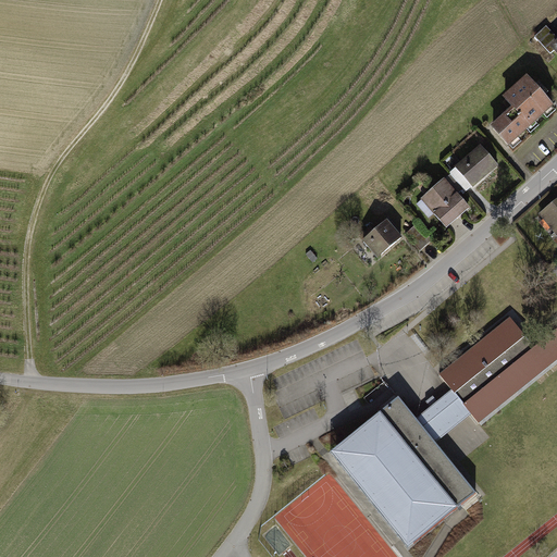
[(556,38),(546,48),(556,59),(556,38)]
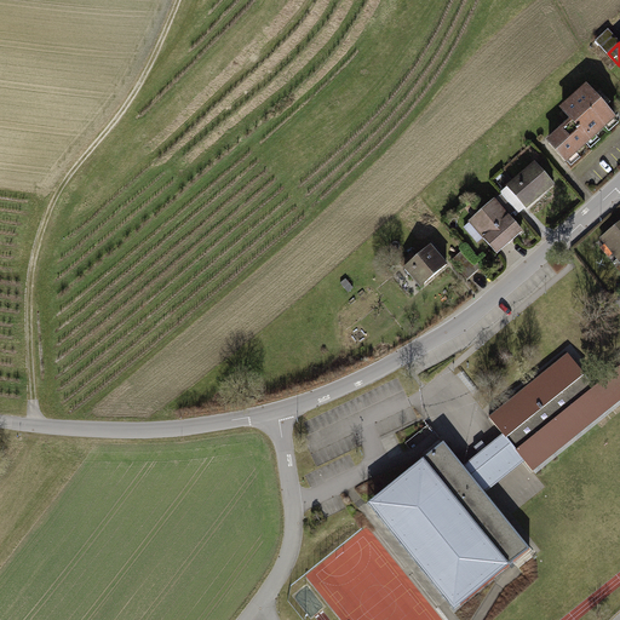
[(566,121),(544,142),(563,164),(613,120),(583,87),(557,112),(566,121)]
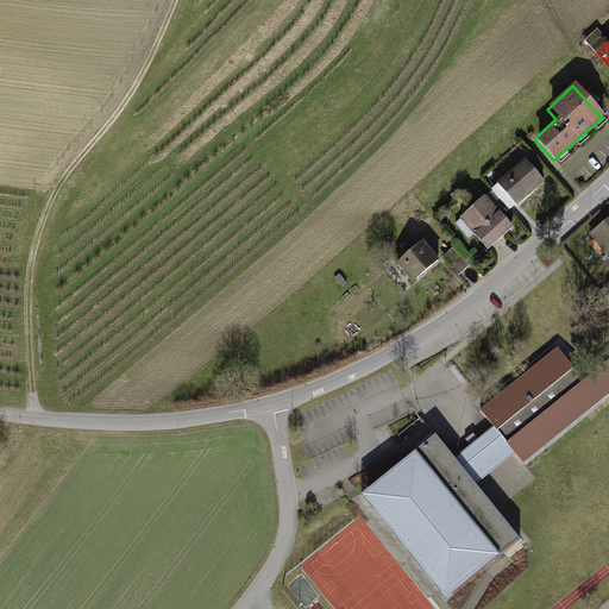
[(523,158),(495,182),(515,205),(542,182),(523,158)]
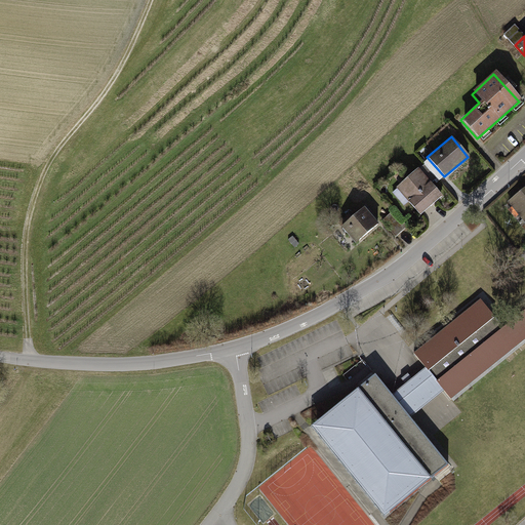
[(418,170),(396,188),(418,215),(442,198),(418,170)]
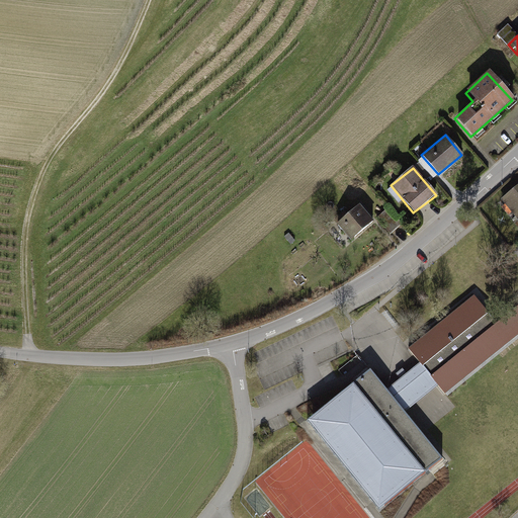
[(517,220),(517,185),(502,199),(517,220)]
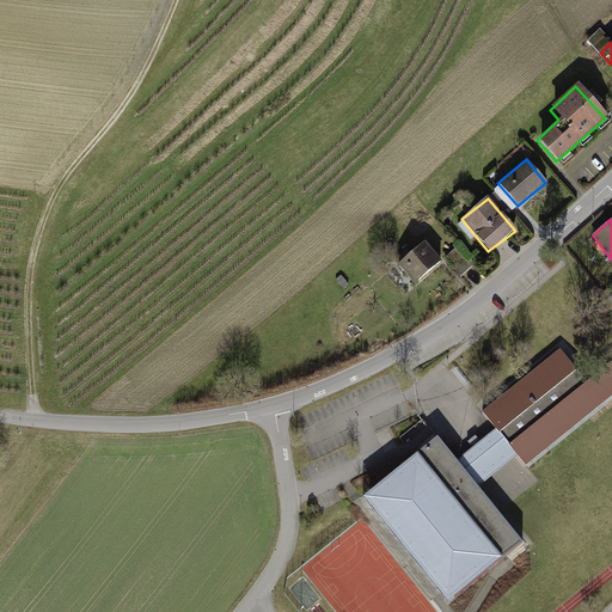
[(423,243),(396,263),(414,282),(439,263),(423,243)]
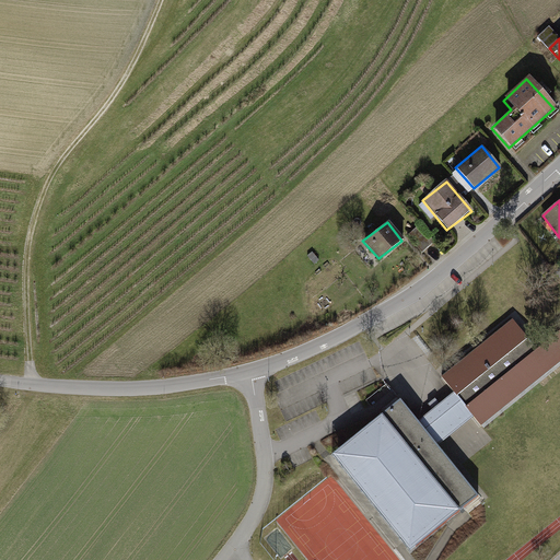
[(559,331),(538,350),(514,321),(443,377),(456,393),(419,423),(438,446),(475,416),(482,426),(559,362),(559,331)]
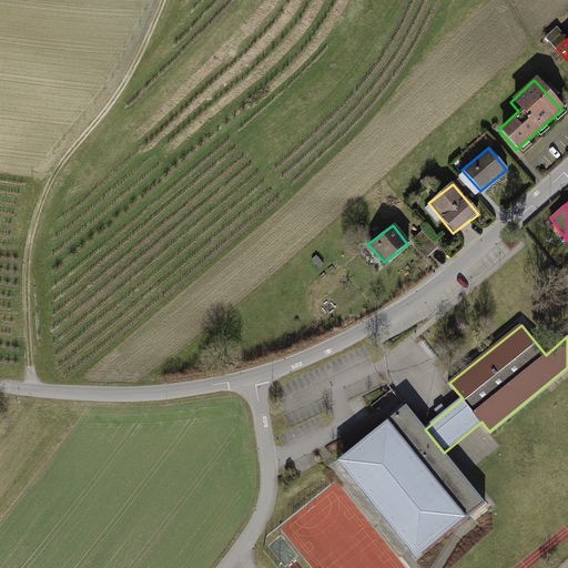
[(407,408),(340,463),(417,558),(486,504),(444,453),(425,429),(407,408)]
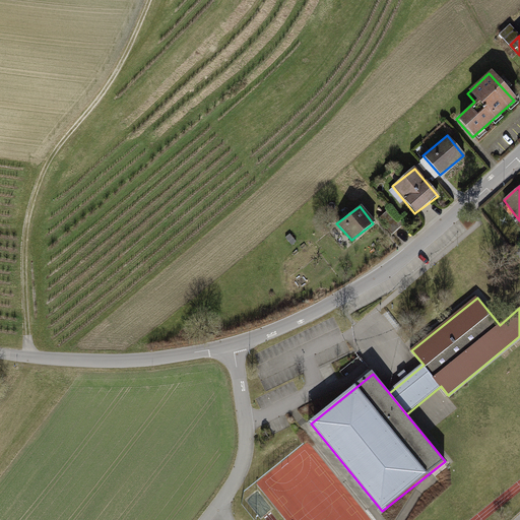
All buildings are outlined.
